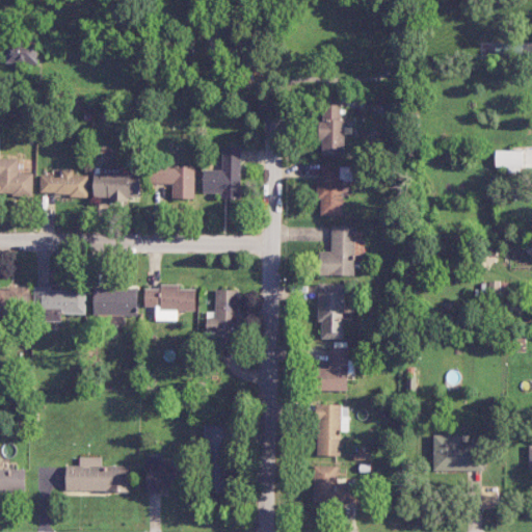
[(5,63),(38,64),(40,42),(6,41),(5,63)]
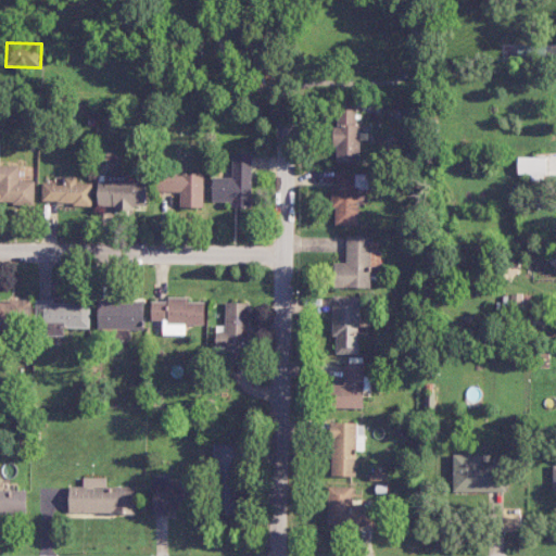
[(361,163),(359,124),(356,124),(356,109),(338,110),(338,124),(335,124),(335,163),(361,163)]
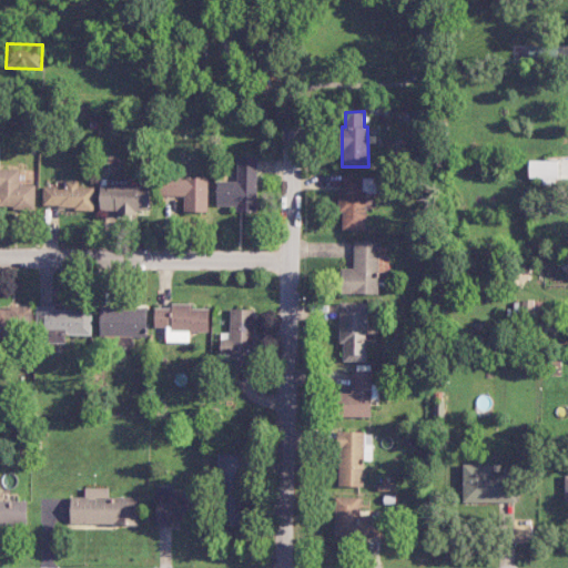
[(216,206),(237,206),(237,212),(256,212),(259,155),(237,155),(237,181),(217,181),(216,206)]
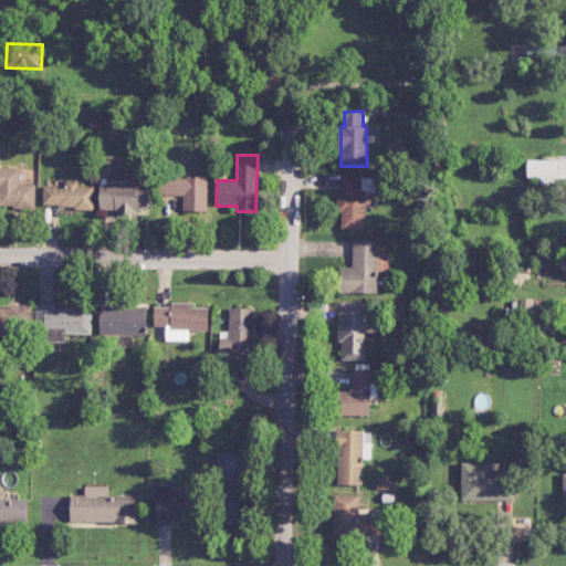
[(556,160),(527,160),(527,177),(557,177),(556,160)]
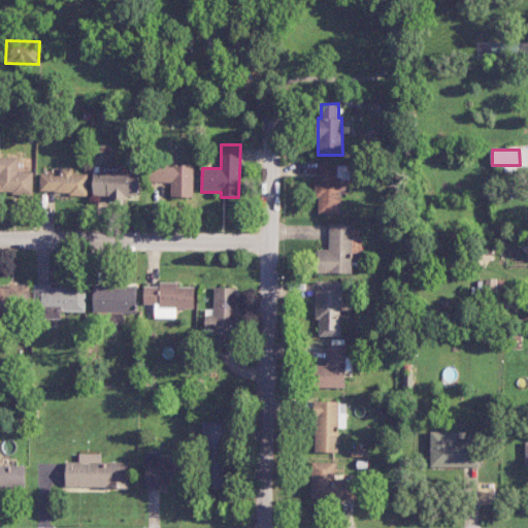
[(19,157),(0,156),(0,193),(33,194),(33,171),(19,171),(19,157)]
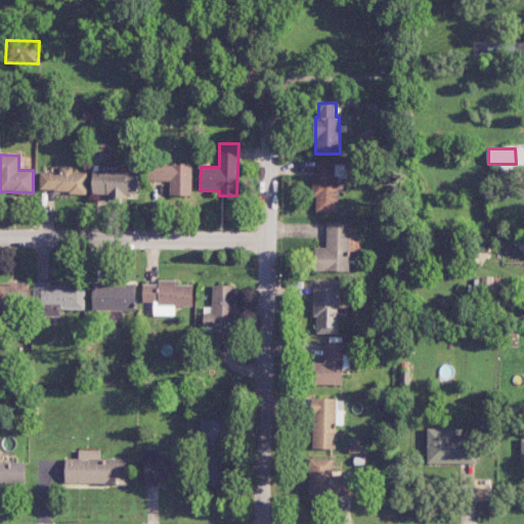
[(315,212),(338,212),(338,177),(347,177),(347,166),(335,165),(335,162),(316,162),(316,176),(312,176),(312,197),(315,197),(315,212)]
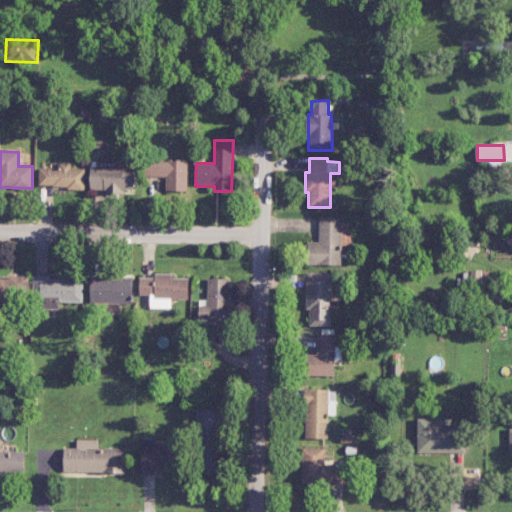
[(188,191),(188,159),(144,160),(144,177),(166,177),(166,191),(188,191)]
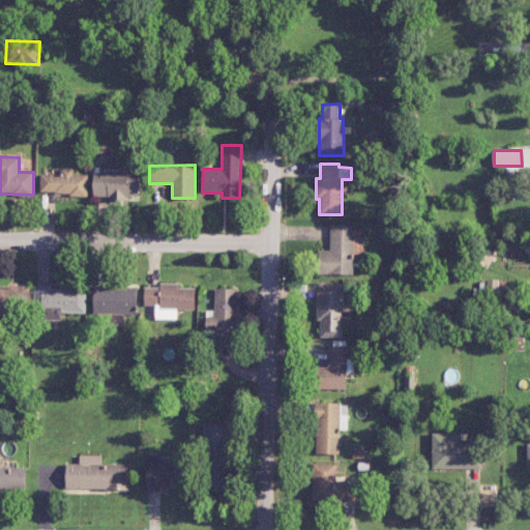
[(93,197),(110,197),(109,200),(127,201),(127,197),(140,197),(141,170),(130,170),(130,174),(122,174),(122,167),(101,167),(100,174),(94,174),(93,197)]
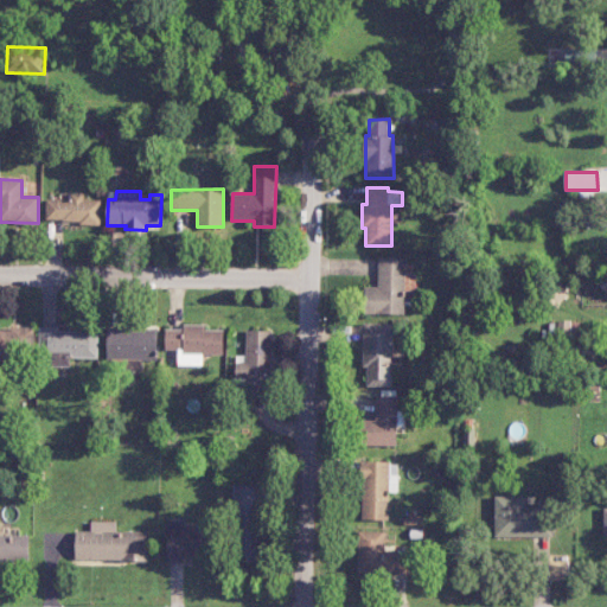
[(101,223),(101,199),(84,199),(84,193),(70,193),(70,199),(46,199),(46,223),(101,223)]
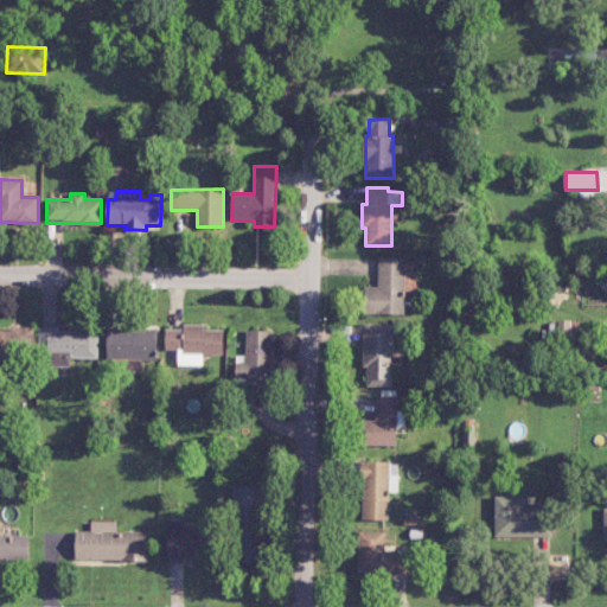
[(364,313),(404,314),(406,257),(378,256),(378,287),(365,286),(364,313)]
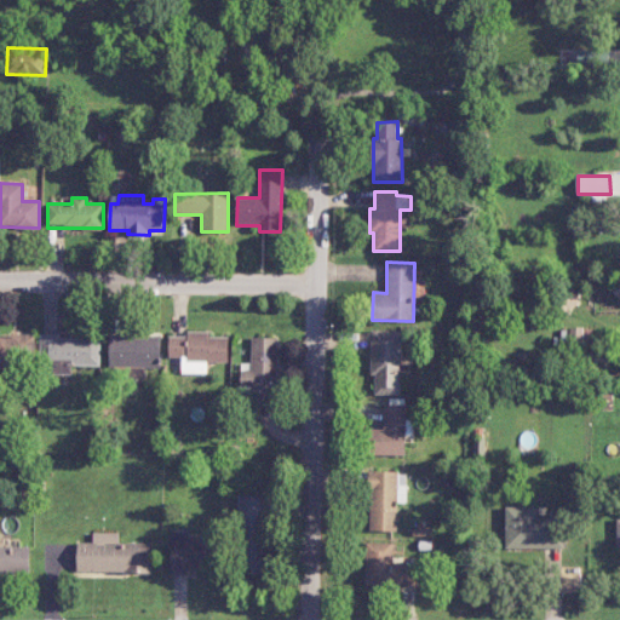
[(402,331),(371,329),(369,374),(374,375),(374,395),(400,395),(402,331)]
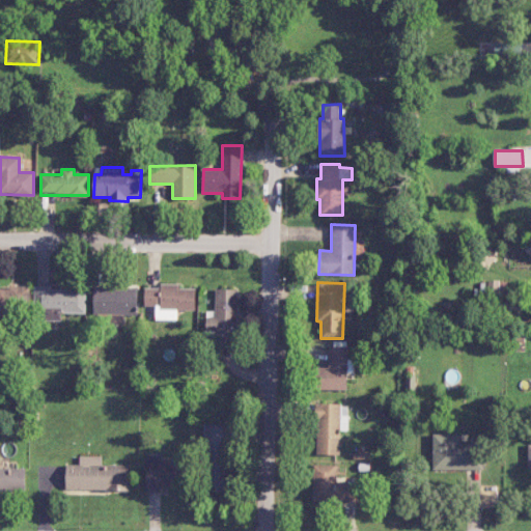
[(144,287),(144,306),(156,306),(156,319),(177,319),(177,310),(195,310),(195,288),(179,288),(179,283),(161,283),(161,288),(144,287)]
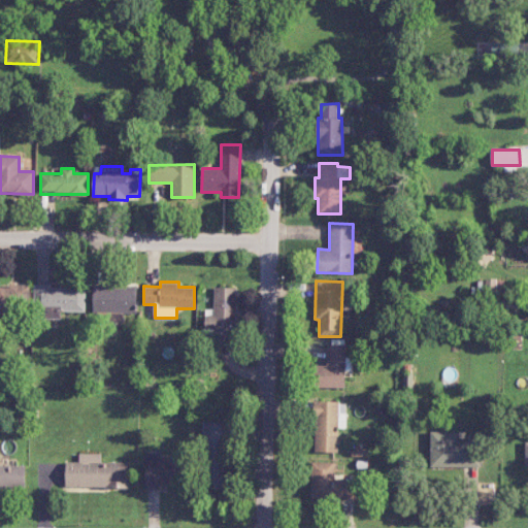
[(30,286),(0,285),(0,314),(29,315),(30,286)]
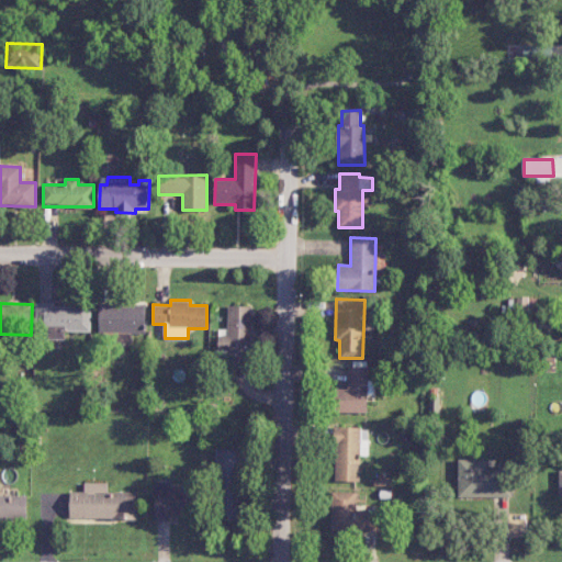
[(91,330),(90,304),(40,305),(41,339),(65,339),(65,332),(91,330)]
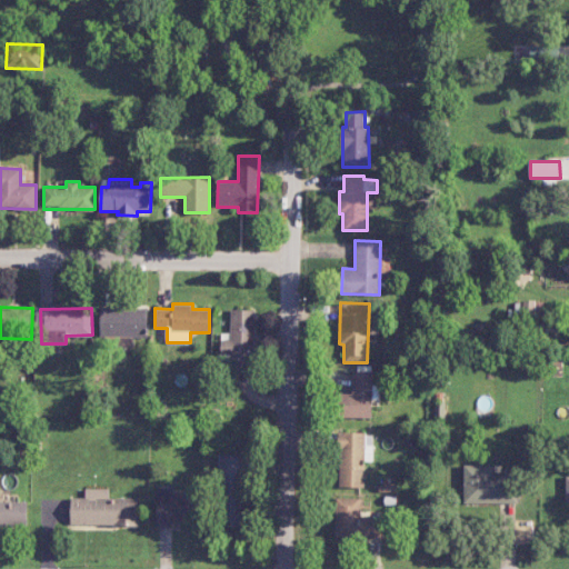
[(100,337),(148,338),(148,309),(101,308),(100,337)]
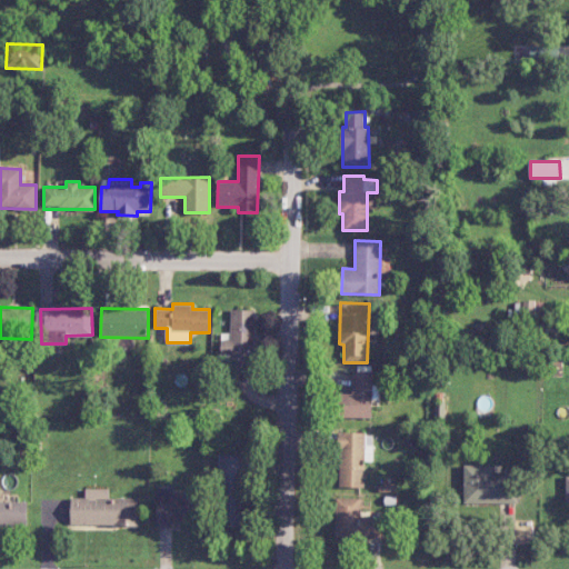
[(230,335),(221,335),(221,357),(229,357),(229,370),(253,370),(253,309),(231,309),(230,335)]
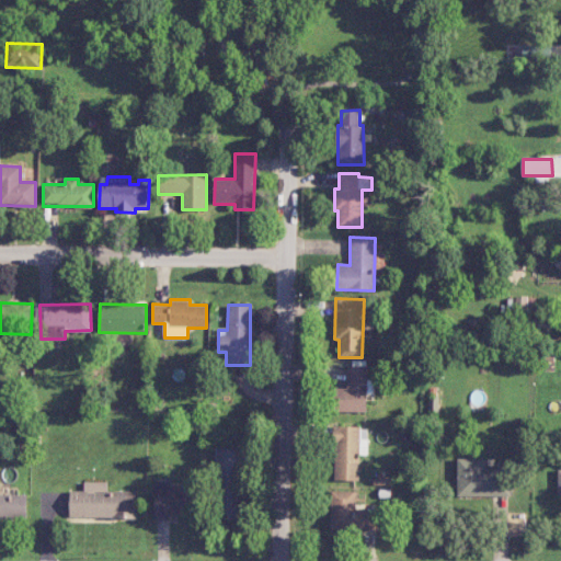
[(348,366),(347,388),(335,388),(334,411),(366,412),(367,367),(348,366)]
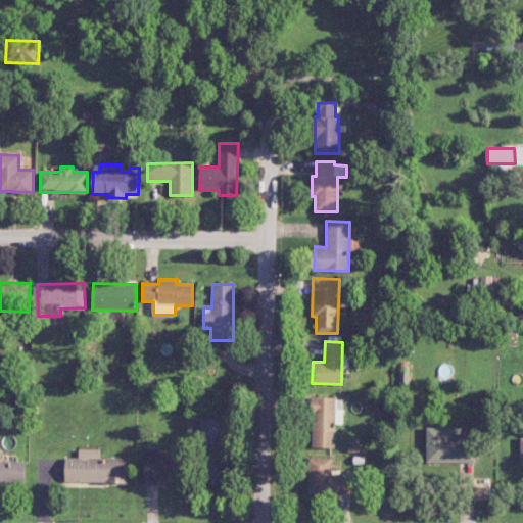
[(334,448),(335,397),(313,397),(311,447),(334,448)]
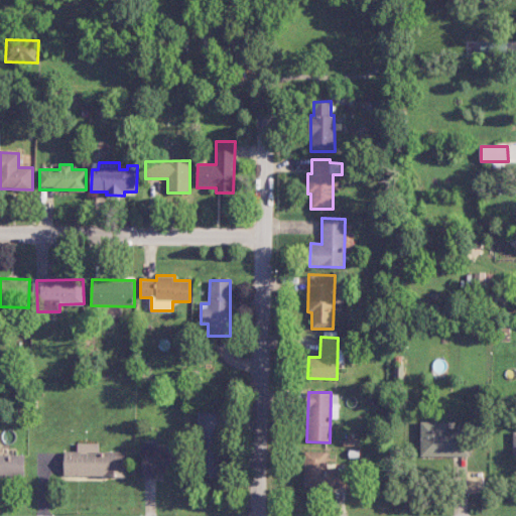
[(201,477),(223,478),(224,412),(202,412),(201,477)]
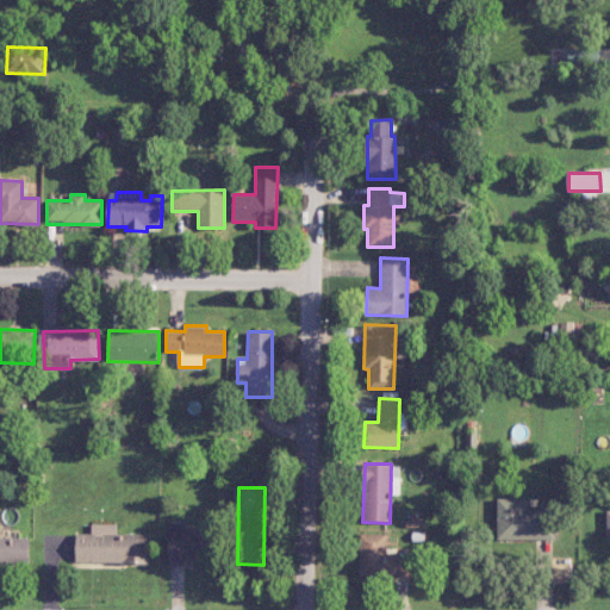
[(498,540),(554,539),(554,508),(529,508),(529,498),(497,499),(498,540)]
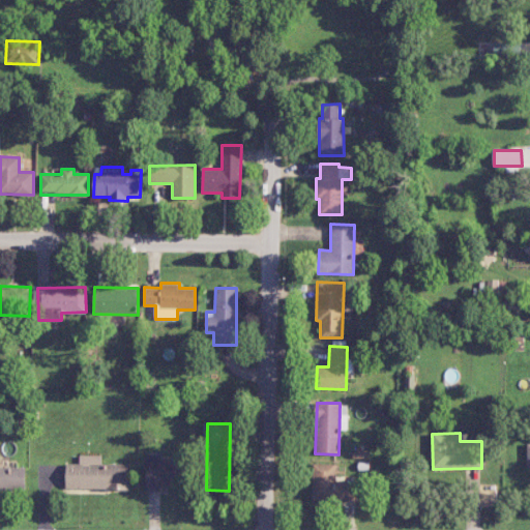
[(164,490),(164,482),(185,483),(185,462),(163,461),(163,453),(146,453),(146,490),(164,490)]
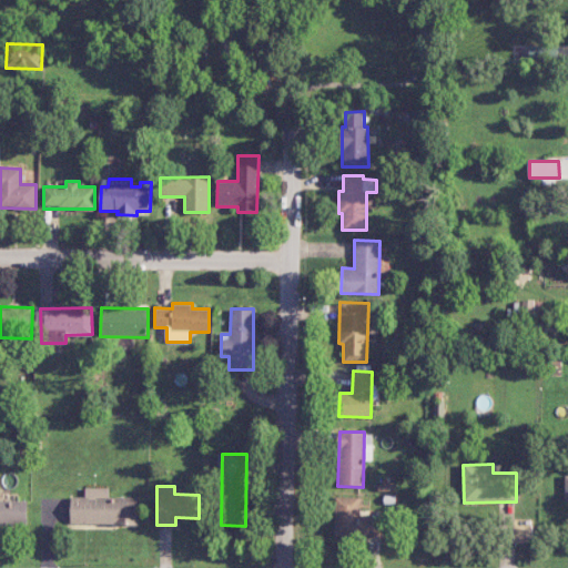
[(71,496),(70,524),(139,525),(139,497),(109,497),(109,488),(85,488),(85,496),(71,496)]
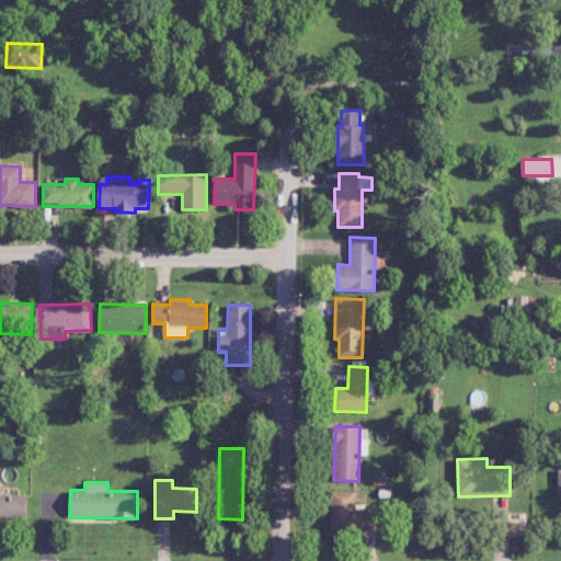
[(331,530),(378,530),(378,510),(355,510),(355,491),(331,491),(331,530)]
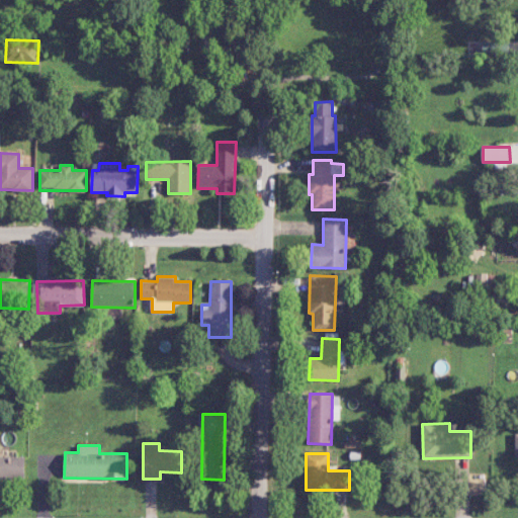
[(0,479),(25,479),(25,456),(0,455),(0,479)]
